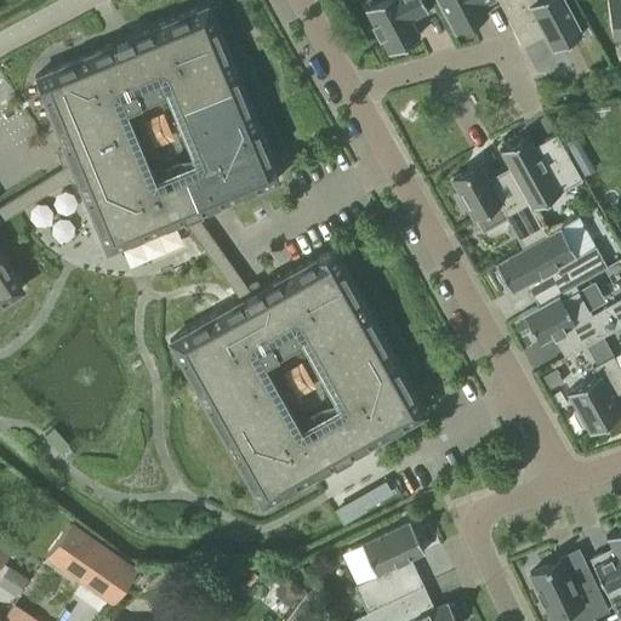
[(377,0),(365,7),(374,23),(372,24),(379,36),(380,35),(388,51),(419,35),(410,18),(427,9),(422,0),(377,0)]
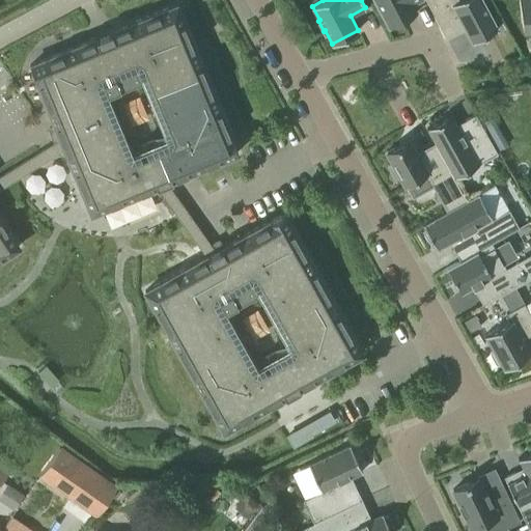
[(374,0),(389,27),(416,14),(411,3),(417,0),(374,0)]
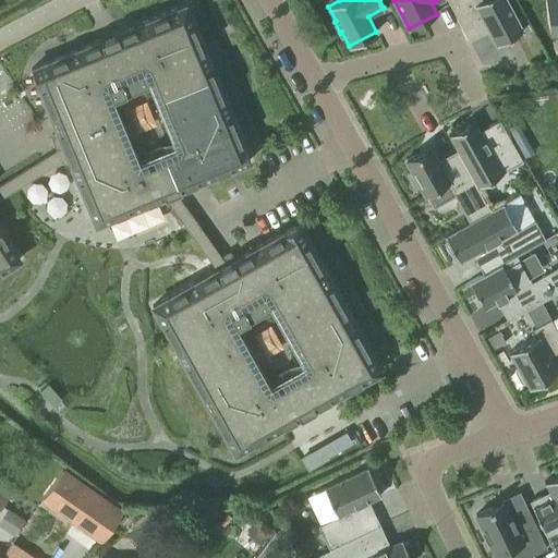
[(447,0),(469,39),(488,28),(496,45),(523,31),(507,0),(447,0)]
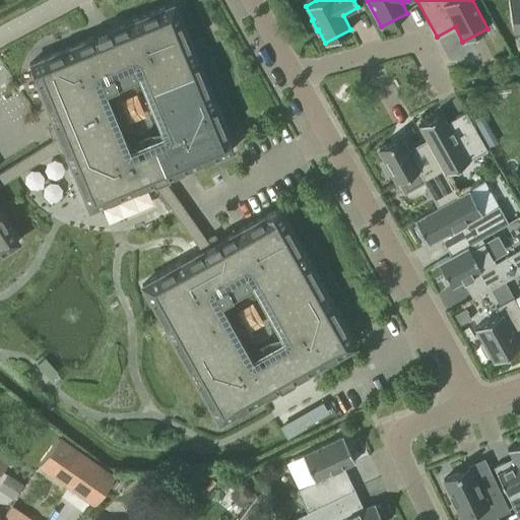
[(519,0),(509,0),(513,30),(519,29),(519,0)]
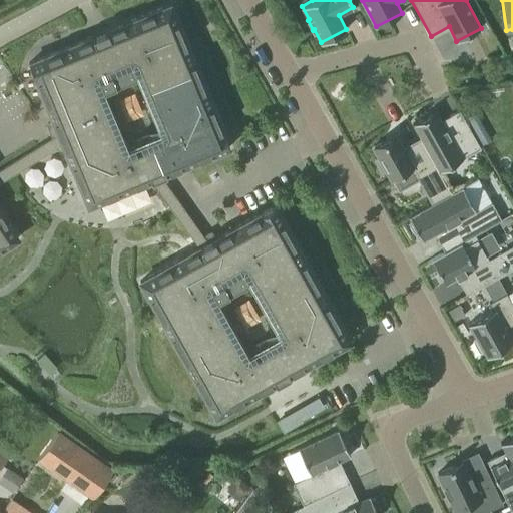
[(0,180),(56,146),(57,149),(63,147),(88,205),(152,179),(199,246),(140,281),(215,416),(349,341),(274,205),(207,243),(159,176),(229,147),(170,4),(29,62),(53,121),(47,123),(53,138),(0,170),(0,248),(18,237),(0,209),(0,180)]
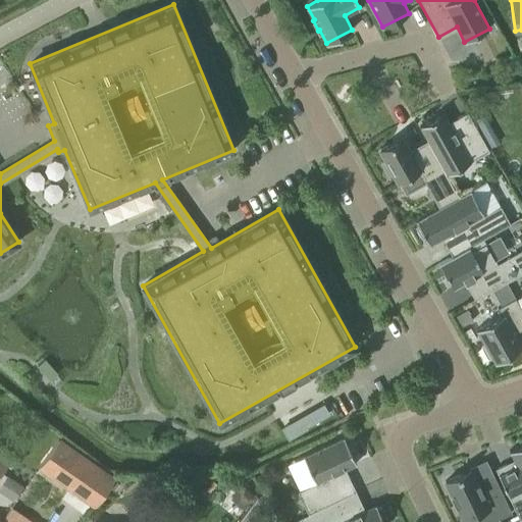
[(489,151),(467,112),(450,121),(445,112),(419,126),(427,141),(447,174),(467,163),(469,148),(482,141),(487,151),(489,151)]
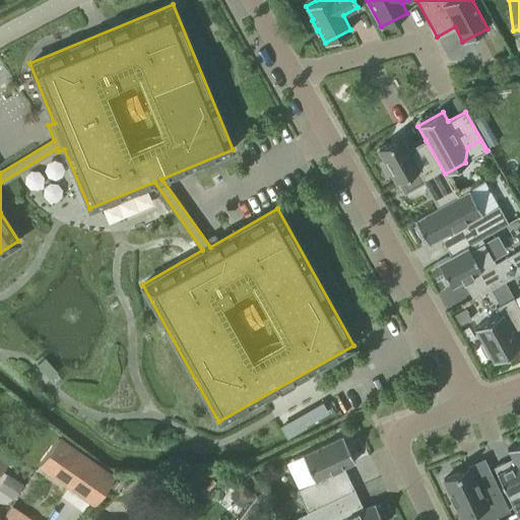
[(437,204),(438,206),(456,196),(445,174),(426,140),(408,150),(400,136),(377,148),(383,159),(379,161),(386,175),(390,172),(396,182),(398,181),(404,192),(424,181),(430,192),(431,191),(431,190),(439,186),(446,199),(438,204),(438,203),(437,204)]
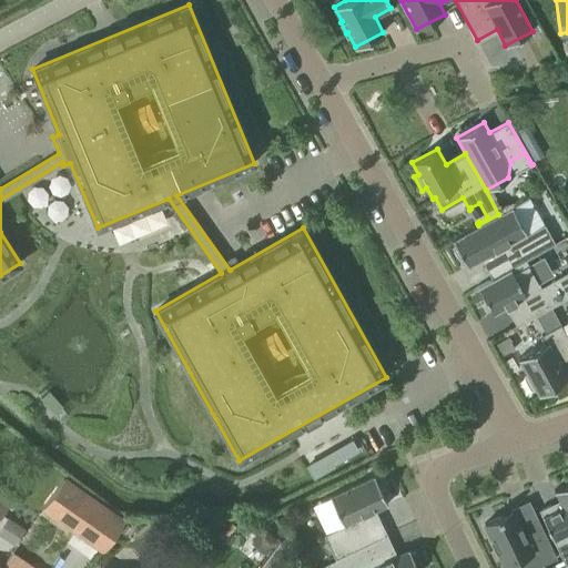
[(484,265),(492,279),(526,260),(555,243),(544,224),(526,234),(511,206),(498,214),(478,225),(453,240),(455,244),(452,246),(462,263),(465,262),(467,266),(484,257),(487,263),(484,265)]
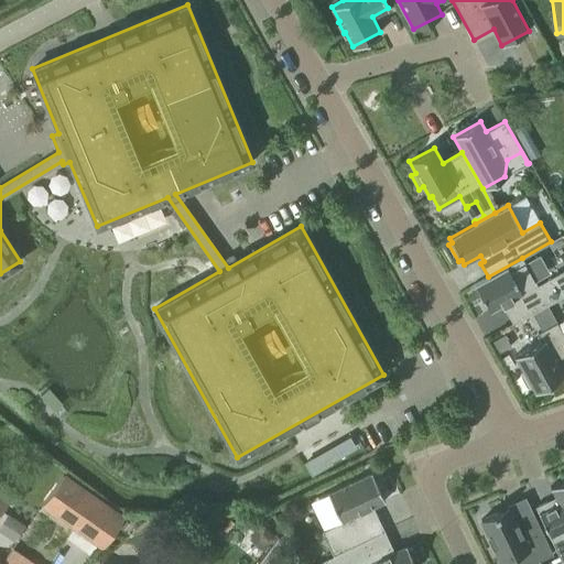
[(563,269),(537,284),(522,258),(488,277),(475,284),(490,311),(501,304),(512,324),(563,294),(563,269)]
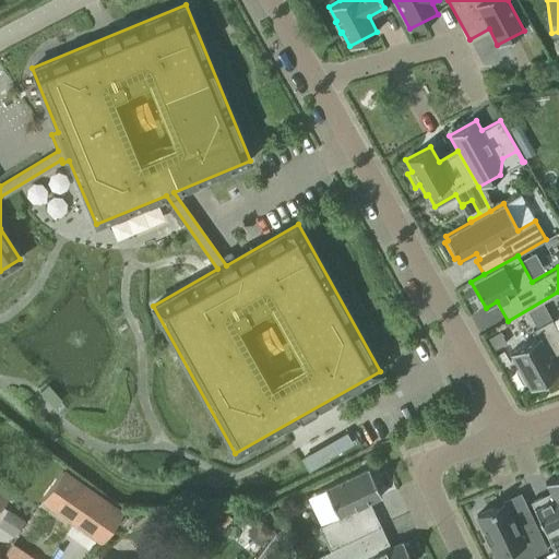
[(550,357),(558,352),(558,331),(557,329),(551,319),(533,330),(537,337),(510,352),(519,367),(515,368),(524,384),(527,382),(531,389),(558,372),(550,357)]
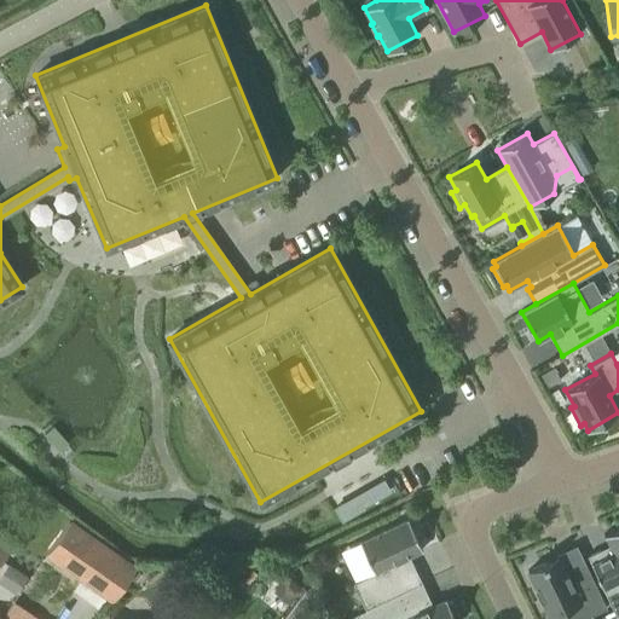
[(365,609),(422,583),(412,562),(406,565),(403,559),(422,549),(408,519),(360,542),(375,572),(353,583),(365,609)]
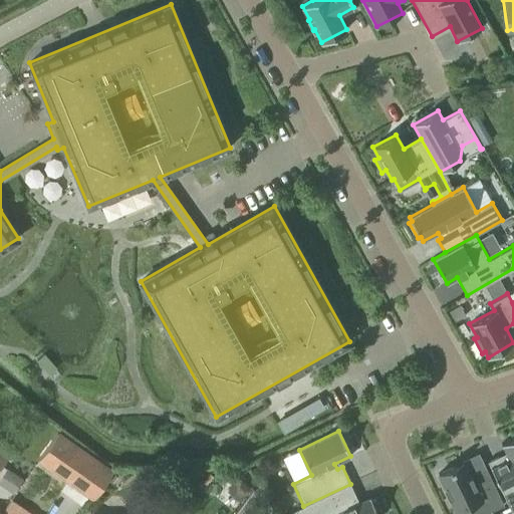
[(513,489),(513,437),(501,444),(508,458),(503,461),(500,455),(488,461),(503,495),(513,489)]
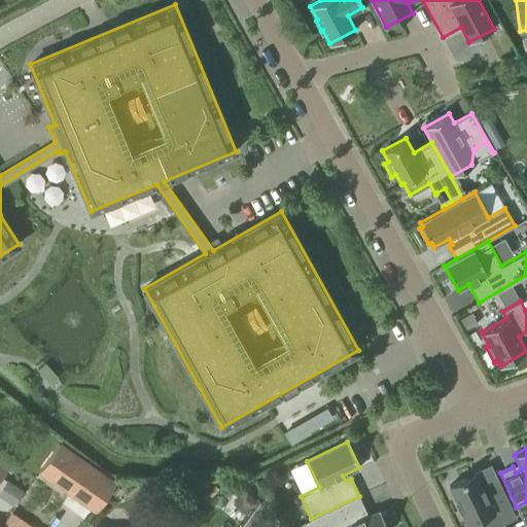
[(55,478),(85,501),(106,475),(74,451),(55,478)]
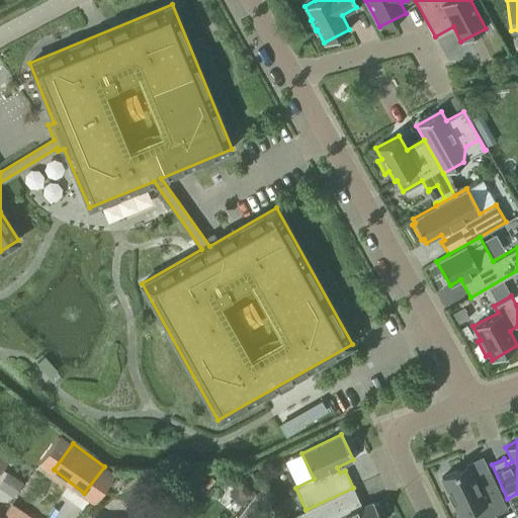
[(0,471),(12,454),(0,445),(0,471)]
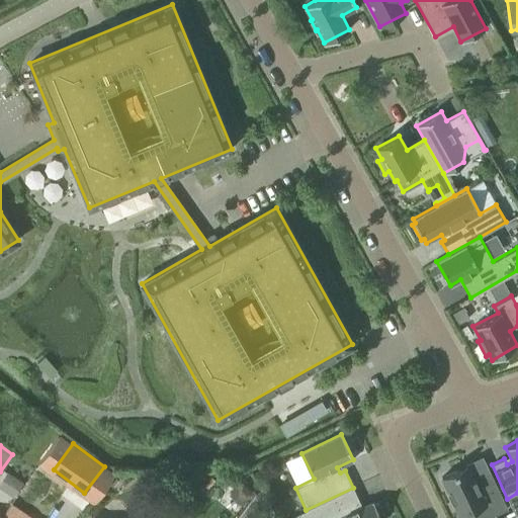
[(475,480),(467,464),(441,477),(448,491),(447,491),(452,502),(453,502),(459,515),(475,508),(480,517),(487,517),(507,508),(490,471),(475,480)]
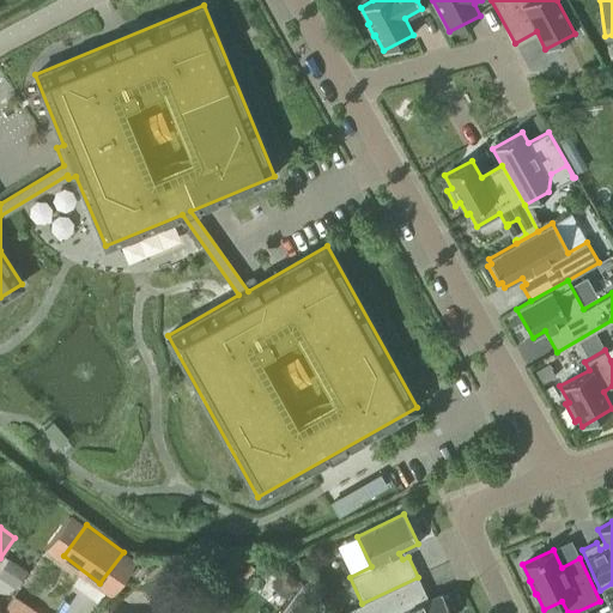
[(10,558),(1,576),(22,586),(30,566),(10,558)]
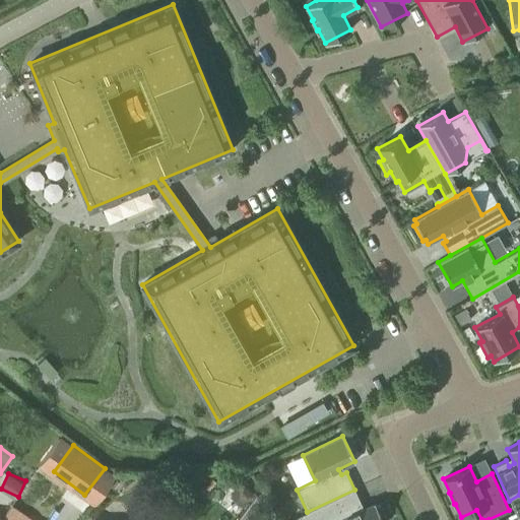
[(252,495),(240,483),(232,493),(244,504),(252,495)]
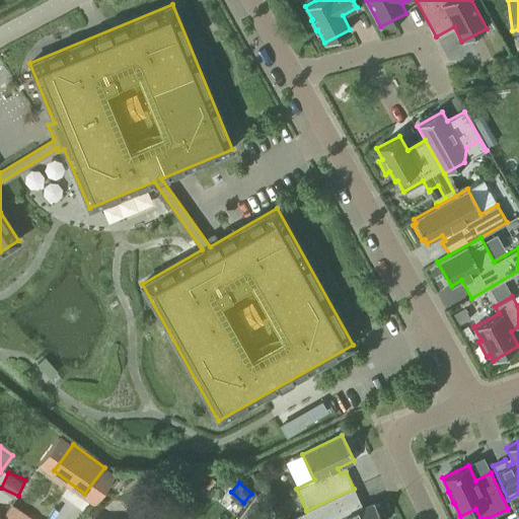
[(360,501),(354,489),(306,511),(288,518),(383,518),(385,518),(378,504),(375,505),(373,502),(358,509),(356,505),(360,501)]
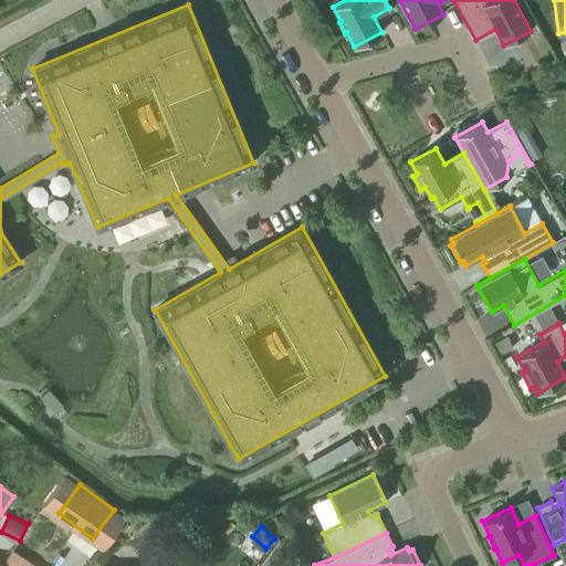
[(279,545),(271,555),(281,563),(289,553),(279,545)]
